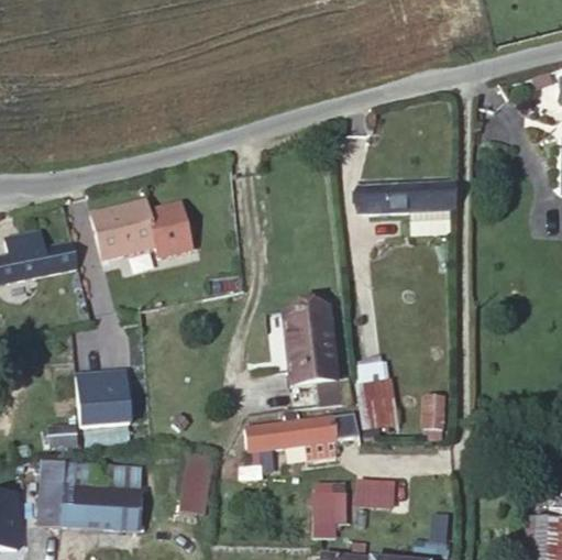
[(456,208),(455,182),(359,185),(359,212),(411,210),(448,209),(456,208)]
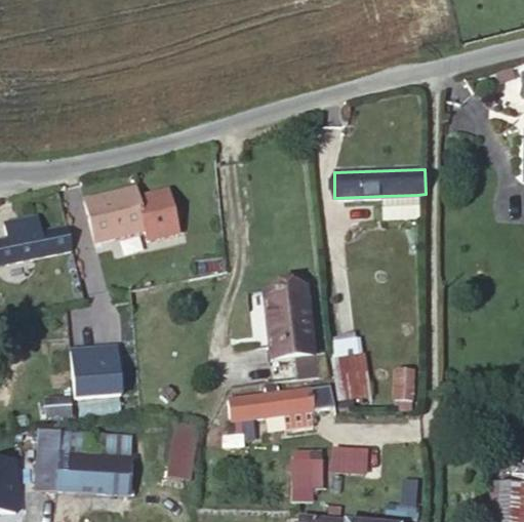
[(135,187),(84,199),(95,243),(147,230),(138,196),(135,187)]
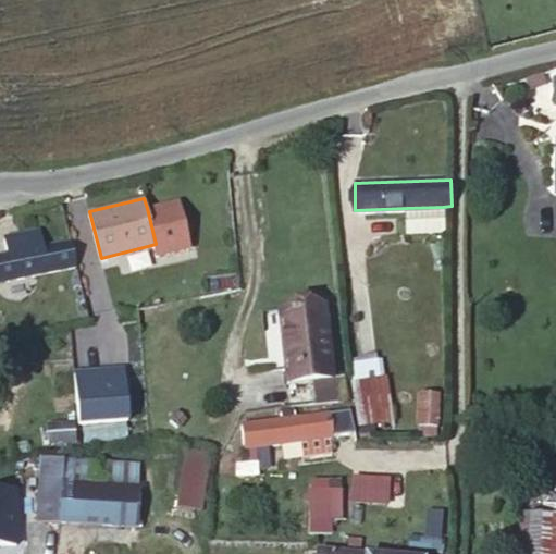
[(178,200),(147,208),(156,244),(159,255),(190,246),(178,200)]
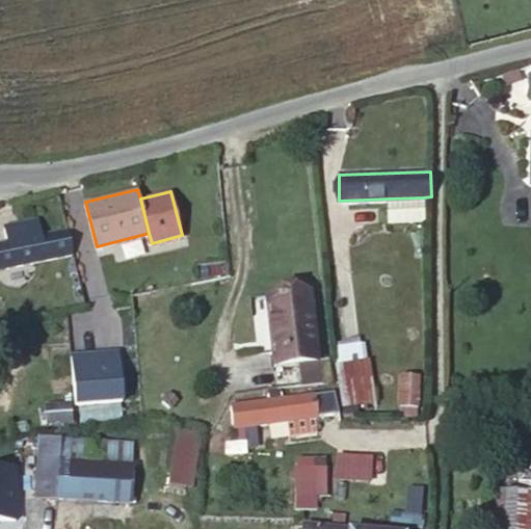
[(423,207),(423,197),(389,199),(389,208),(423,207)]
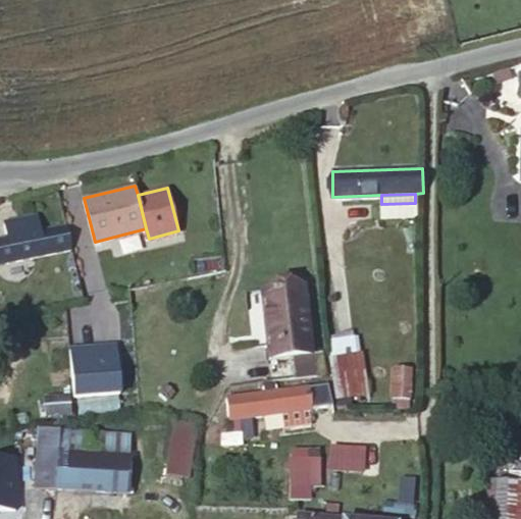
[(7,237),(41,229),(38,215),(4,221),(7,237)]
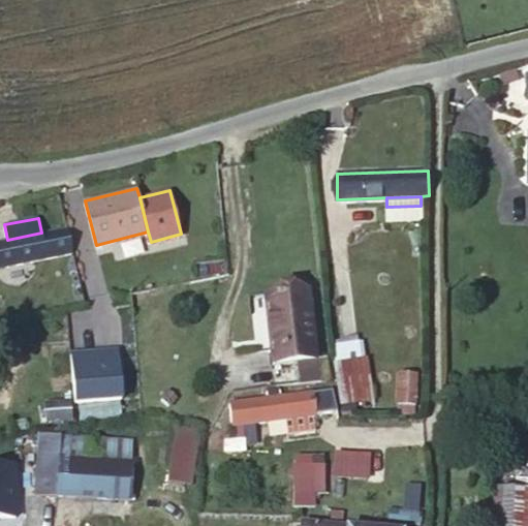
[(68,227),(44,233),(50,255),(73,250),(68,227)]
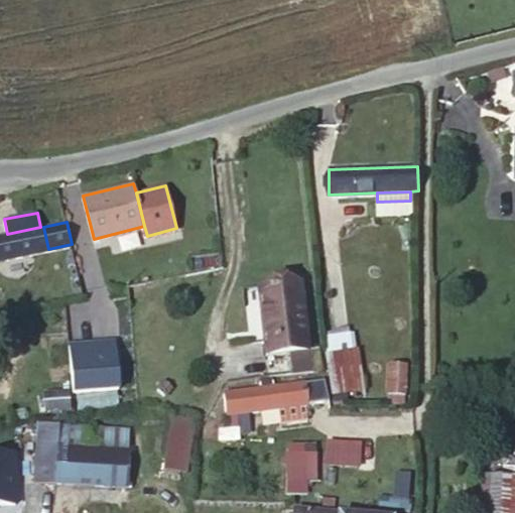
[(0,258),(48,249),(43,227),(40,227),(7,234),(0,235),(0,258)]
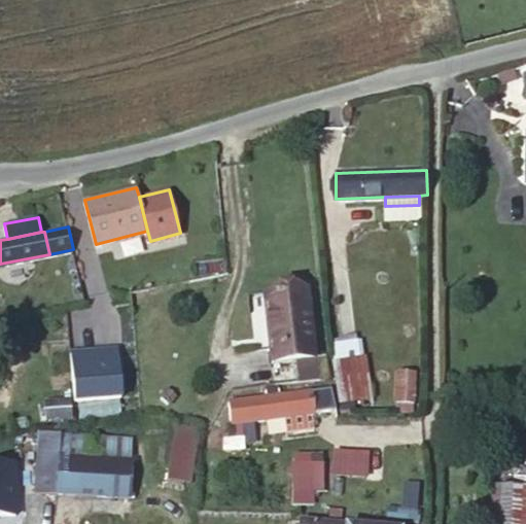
[(313,356),(313,355),(306,287),(267,292),(274,360),(313,356)]
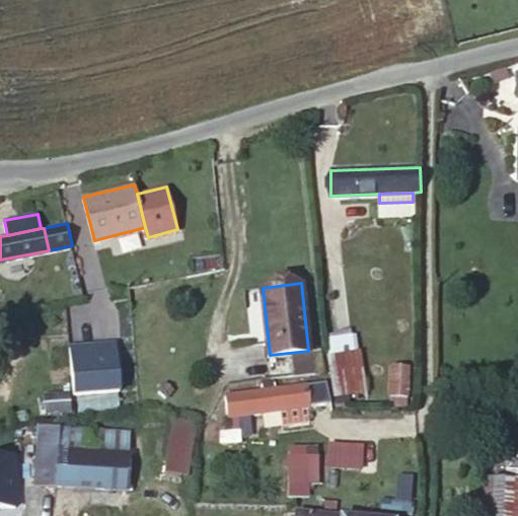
[(116,339),(68,340),(69,389),(118,388),(116,339)]
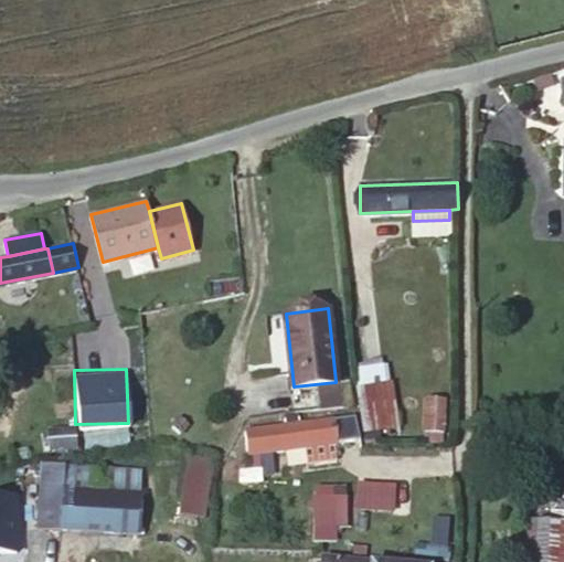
[(296,411),(353,404),(349,380),(336,381),(336,382),(294,386),(296,411)]
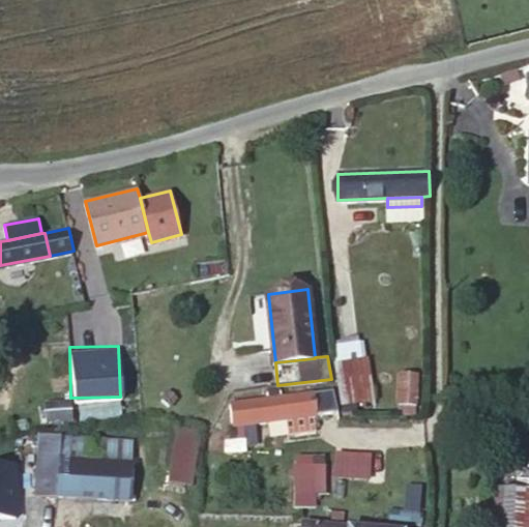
[(365,361),(335,367),(341,398),(371,393),(365,361)]
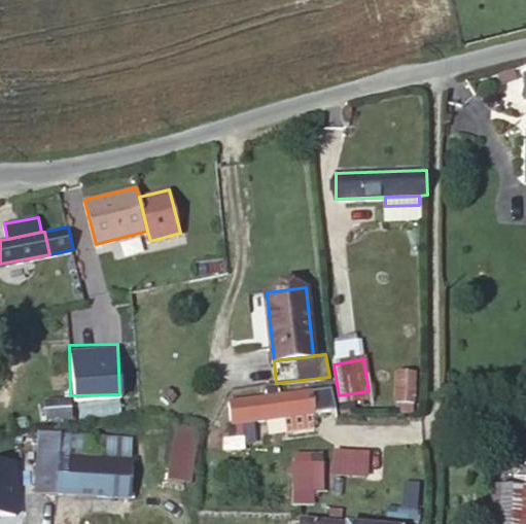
[(392,403),(414,404),(415,368),(394,367),(392,403)]
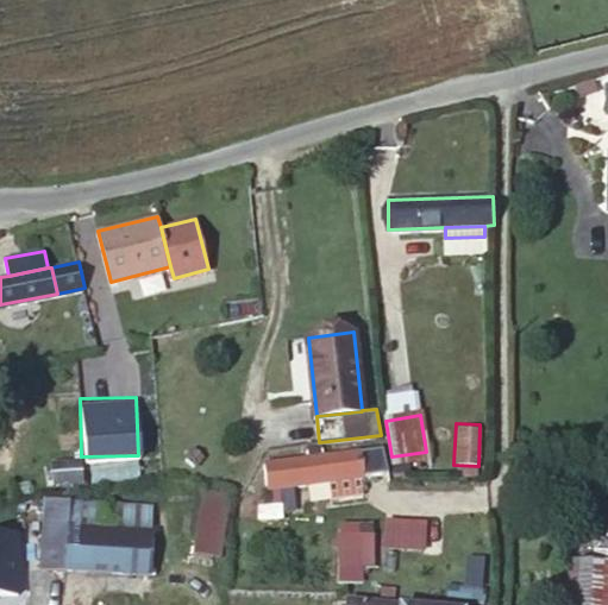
[(376,448),(361,451),(364,476),(380,473),(376,448)]
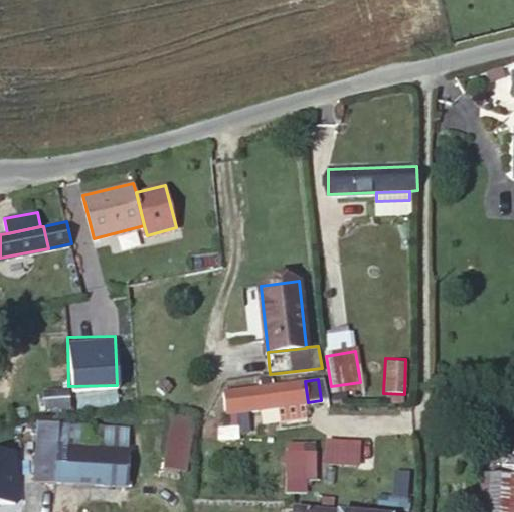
[(308,402),(305,381),(224,390),(226,413),(237,411),(248,410),(278,405),(305,402),(308,402)]
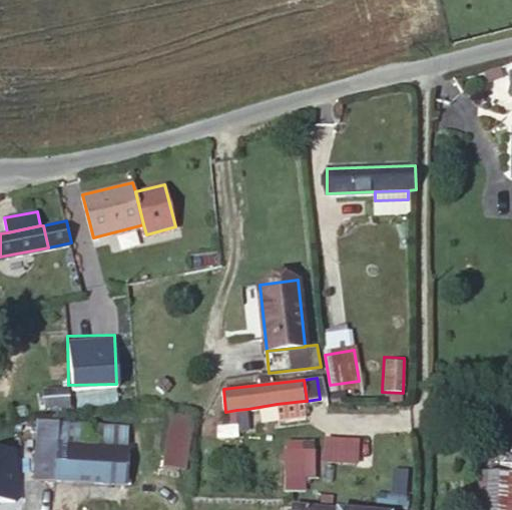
[(44,389),(45,407),(70,405),(69,387),(44,389)]
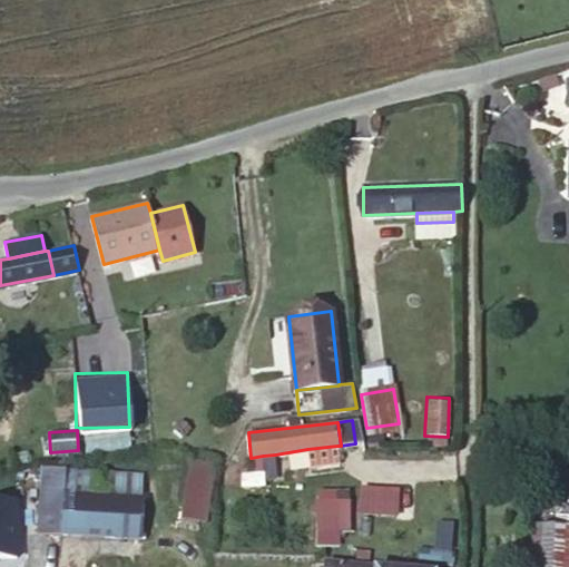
[(337,446),(307,449),(311,466),(340,462),(337,446)]
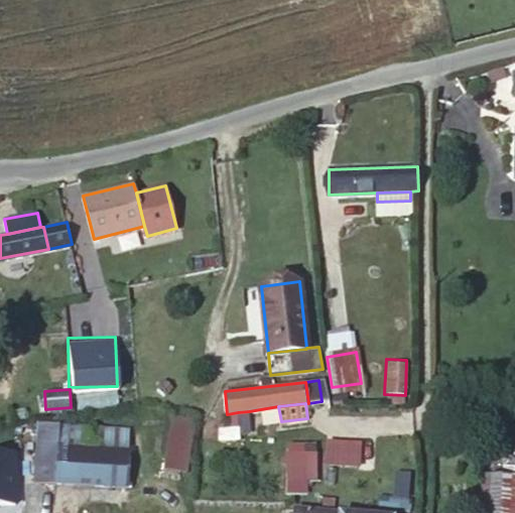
[(249,428),(249,411),(238,412),(239,428),(249,428)]
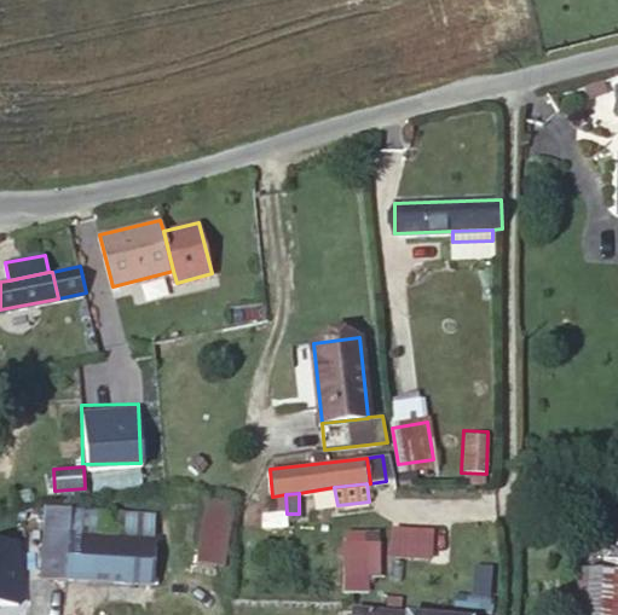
[(287,514),(286,494),(272,497),(273,514),(264,514),(264,528),(287,527),(287,514)]
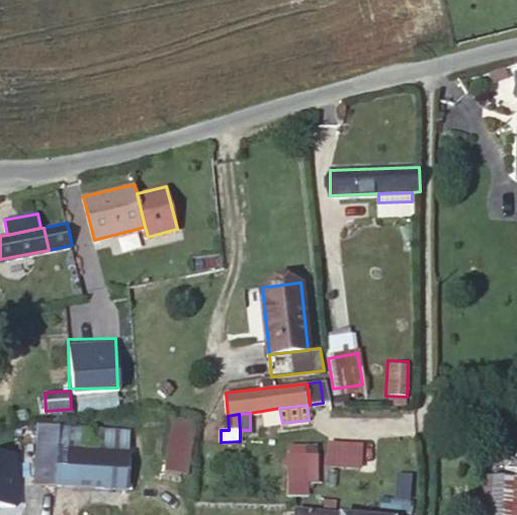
[(173,416),(169,444),(192,447),(195,419),(173,416)]
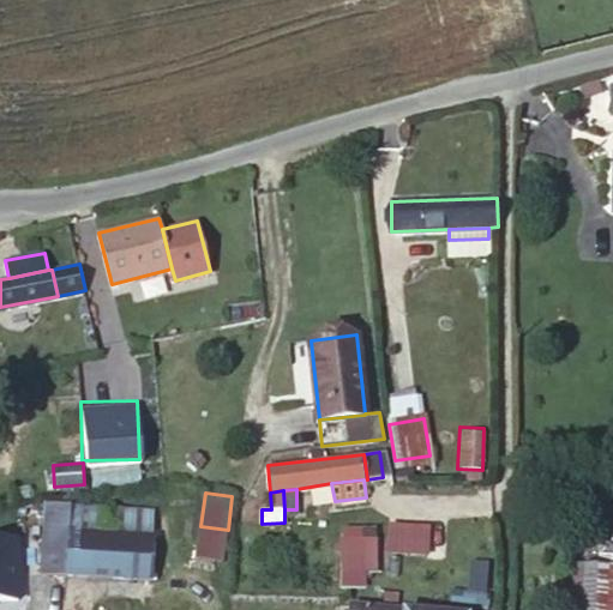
[(70,531),(71,505),(46,503),(41,571),(67,573),(70,531)]
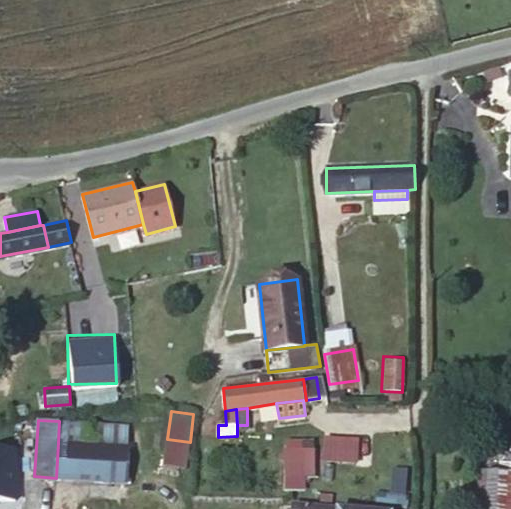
[(129,425),(59,421),(58,443),(128,448),(129,425)]
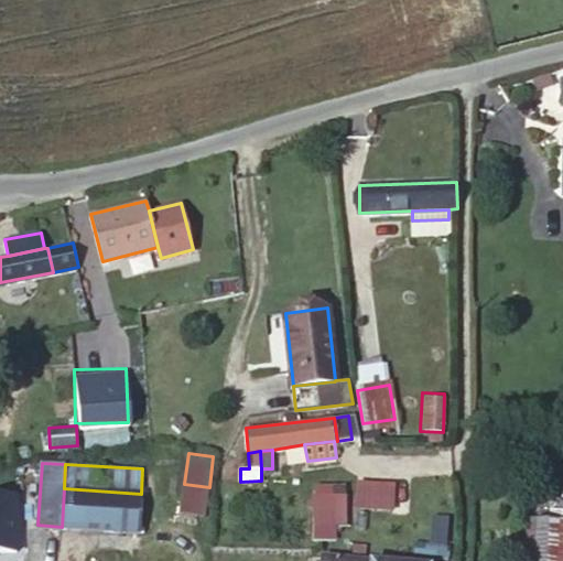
[(354,476),(353,505),(392,507),(394,478),(354,476)]
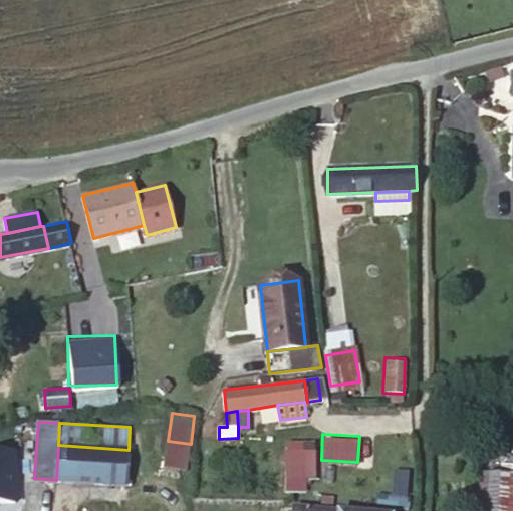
[(191,444),(168,441),(164,466),(187,469),(191,444)]
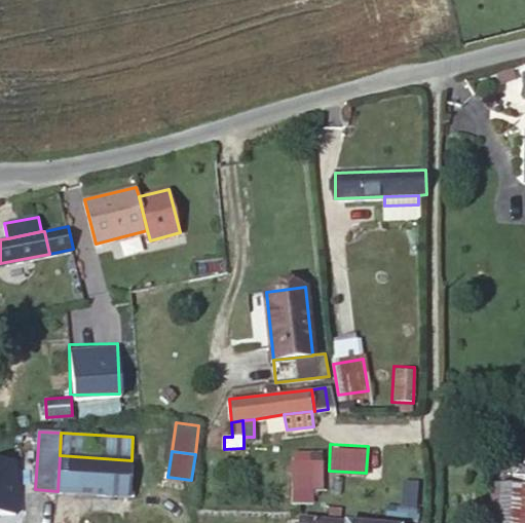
[(0,510),(16,511),(17,455),(0,455),(0,510)]
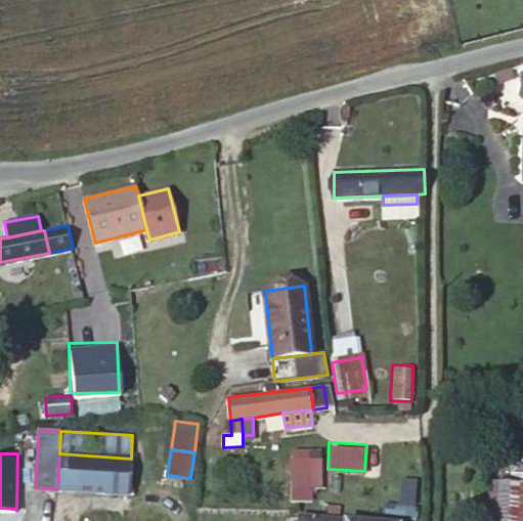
[(129,493),(131,459),(59,453),(57,489),(129,493)]
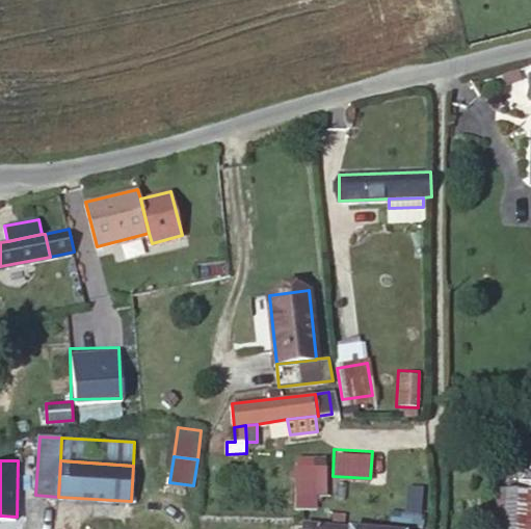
[(296,467),(296,494),(326,495),(326,467),(296,467)]
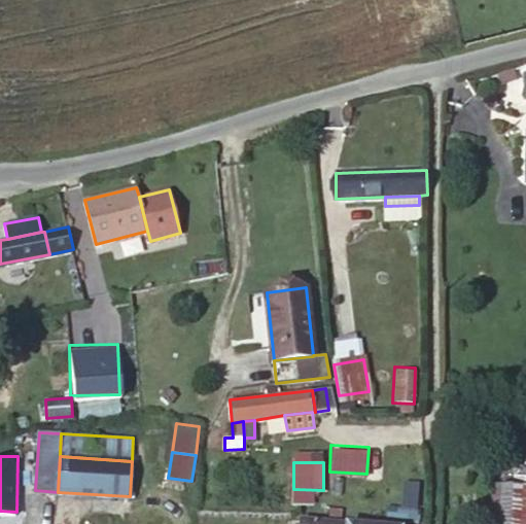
[(168,478),(166,499),(189,502),(191,481),(168,478)]
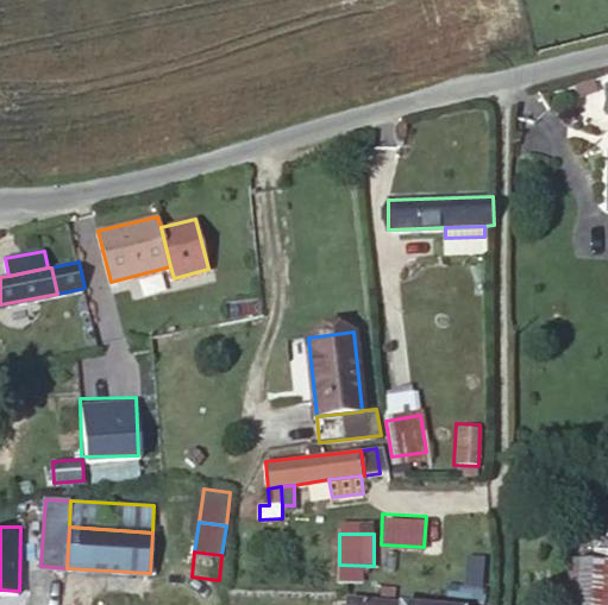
[(576,604),(607,604),(607,566),(595,566),(595,558),(580,556),(576,604)]
